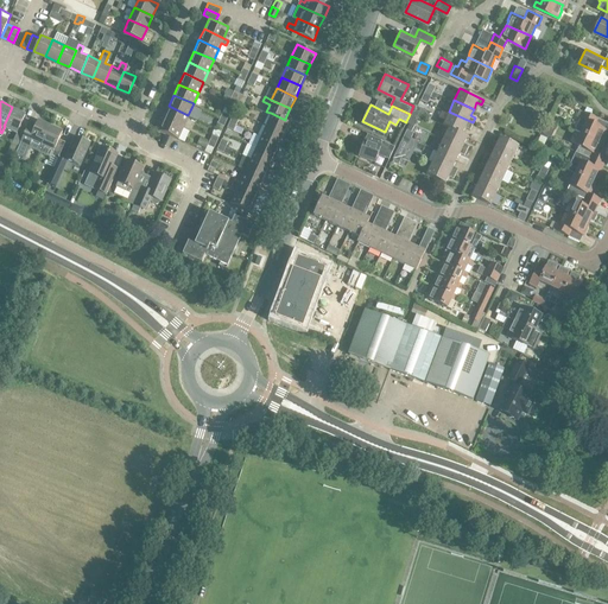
[(188,115),(169,106),(164,116),(183,126),(188,115)]
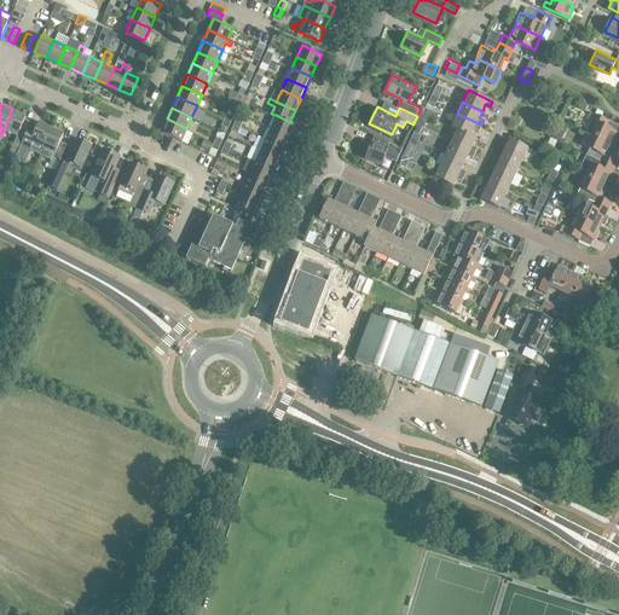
[(23,114),(12,109),(4,128),(5,128),(17,133),(23,121),(25,114),(23,114)]
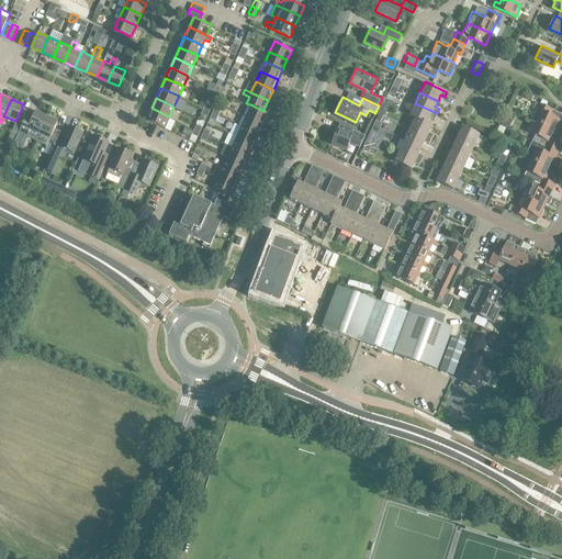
[(532,105),(536,108),(531,118),(537,121),(554,130),(557,125),(558,125),(561,119),(550,113),(552,108),(536,100),(532,105)]
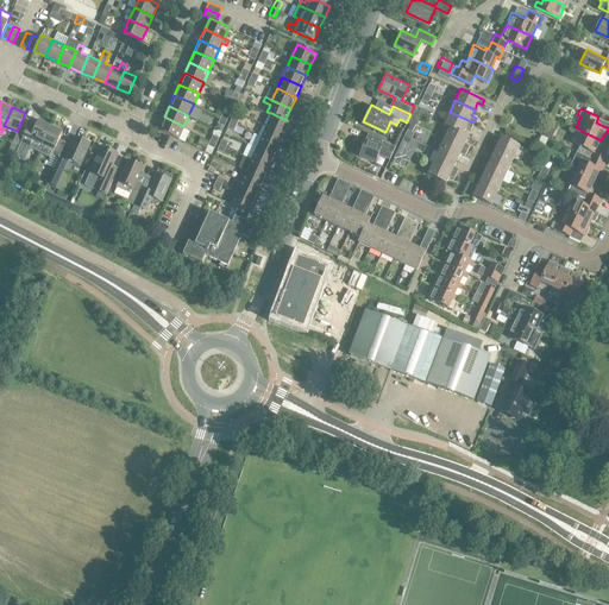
[(473,123),(450,112),(444,124),(450,126),(463,133),(463,132),(466,126),(471,128),(473,123)]
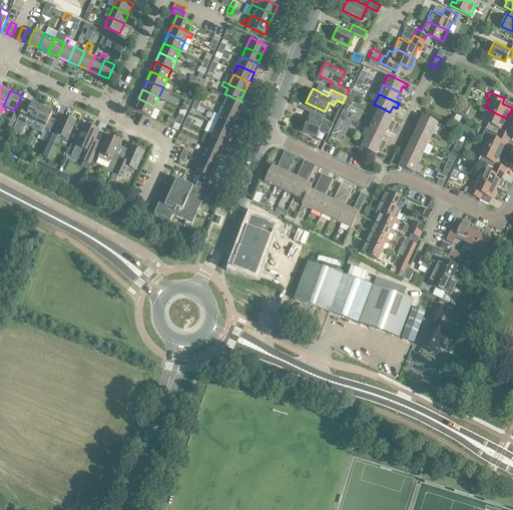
[(228,95),(224,104),(241,112),(245,102),(240,100),(240,101),(228,95)]
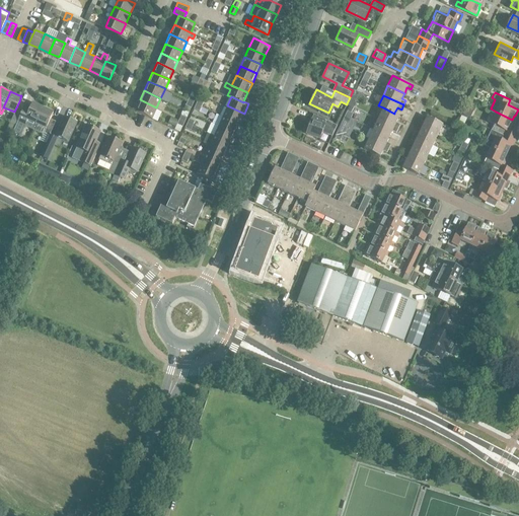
[(156,107),(140,99),(135,109),(152,118),(156,107)]
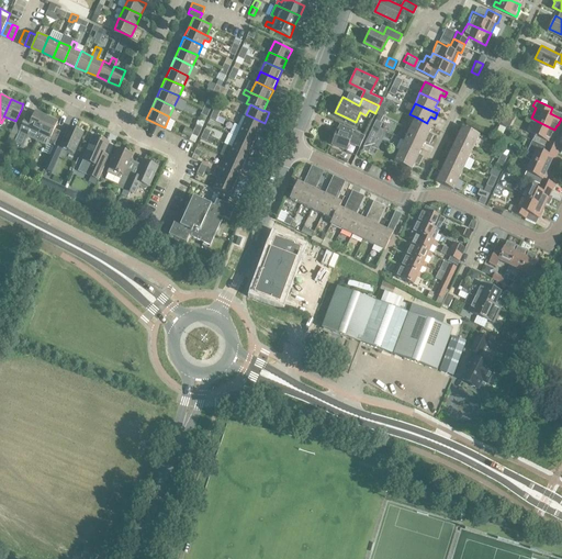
[(35,109),(32,116),(26,113),(14,141),(23,144),(27,134),(35,138),(46,114),(35,109)]
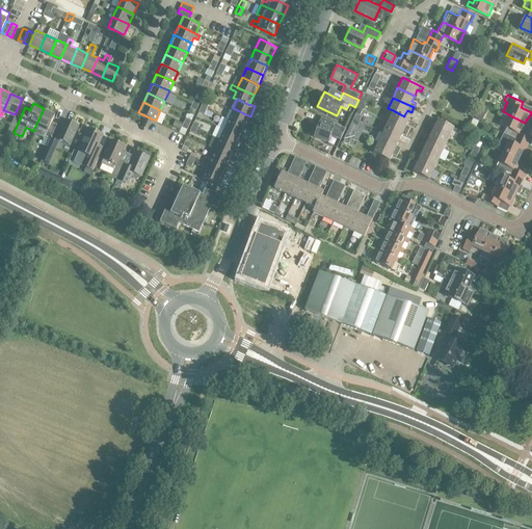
[(14,115),(14,117),(19,121),(25,108),(25,107),(20,104),(15,114),(14,115)]
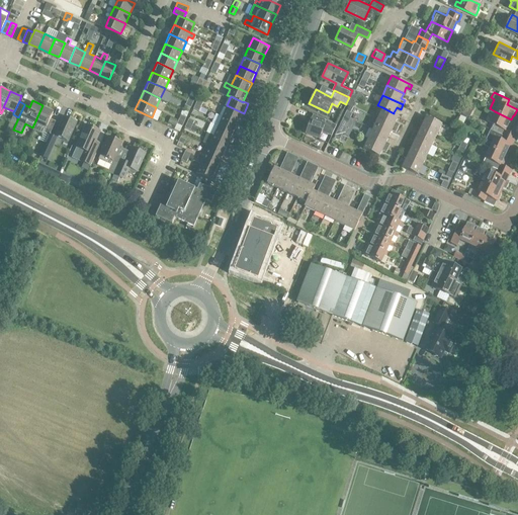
[(32,127),(32,129),(42,133),(44,131),(49,134),(55,119),(50,116),(53,109),(42,105),(32,127)]
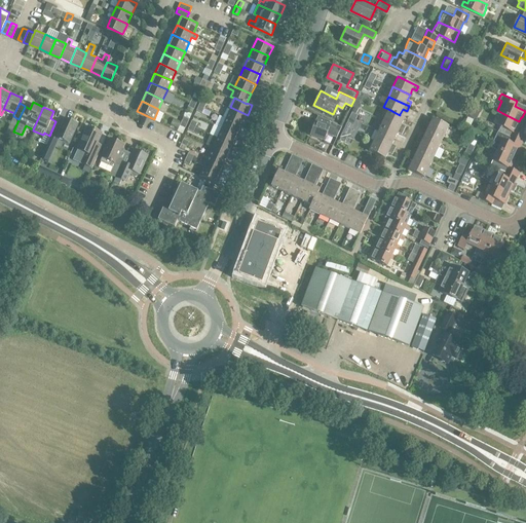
[(230,107),(226,116),(242,124),(248,115),(230,107)]
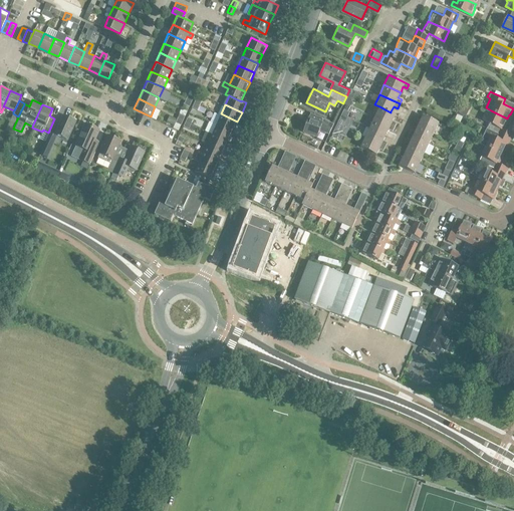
[(391,112),(379,106),(374,116),(394,125),(396,121),(393,119),(395,113),(391,111),(391,112)]
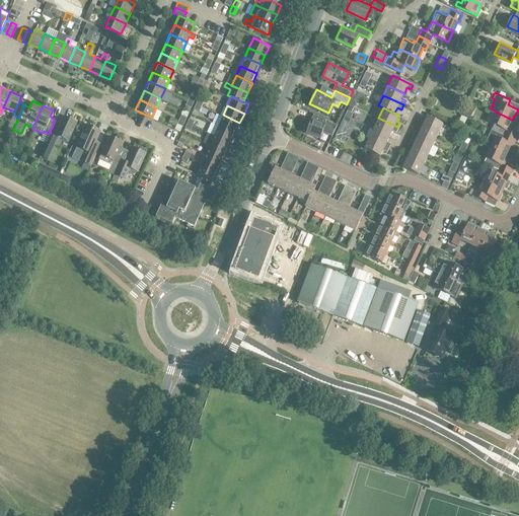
[(473,109),(467,107),(464,113),(470,116),(473,109)]
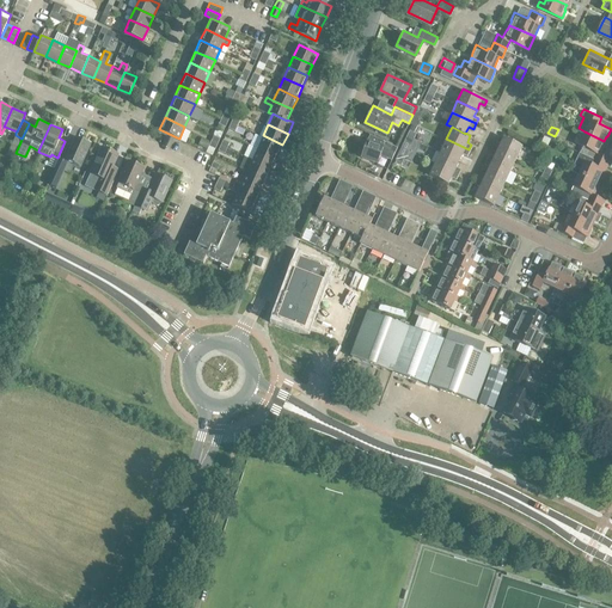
[(604,141),(585,131),(579,143),(583,146),(580,151),(607,164),(610,158),(599,153),(603,146),(601,146),(604,141)]
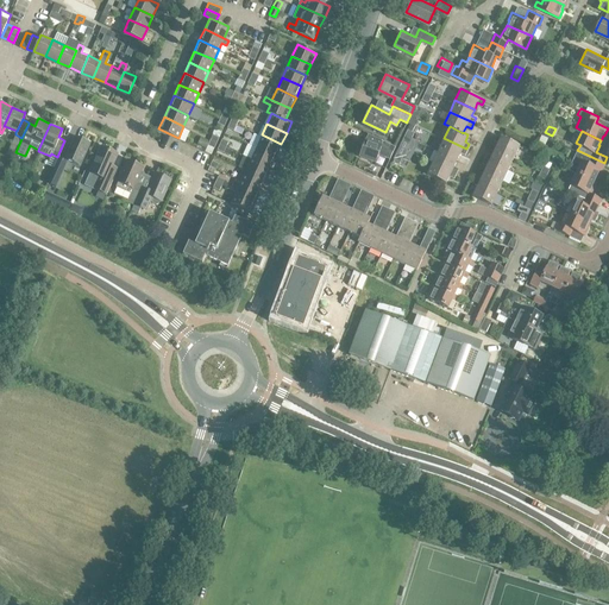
[(519,145),(501,136),(496,133),(494,139),(498,142),(495,147),(514,156),(519,145)]
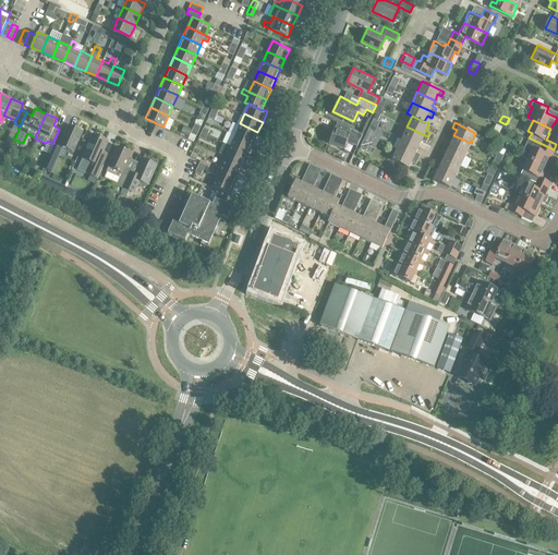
[(20,127),(14,123),(11,129),(16,132),(17,132),(19,129),(20,127)]
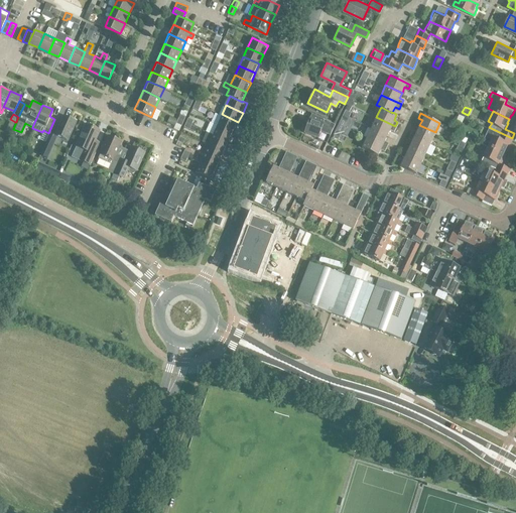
[(63,114),(55,132),(68,138),(76,119),(63,114)]
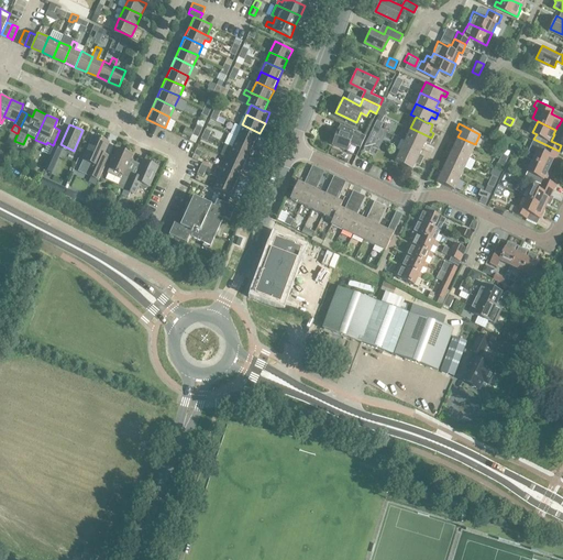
[(183,131),(190,135),(194,129),(185,124),(183,131)]
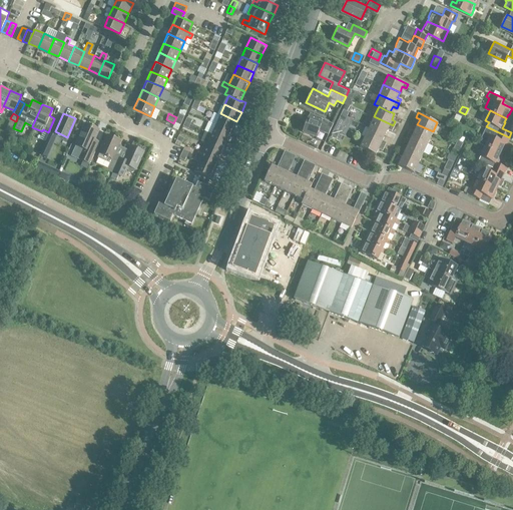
[(220,113),(215,123),(232,131),(236,121),(220,113)]
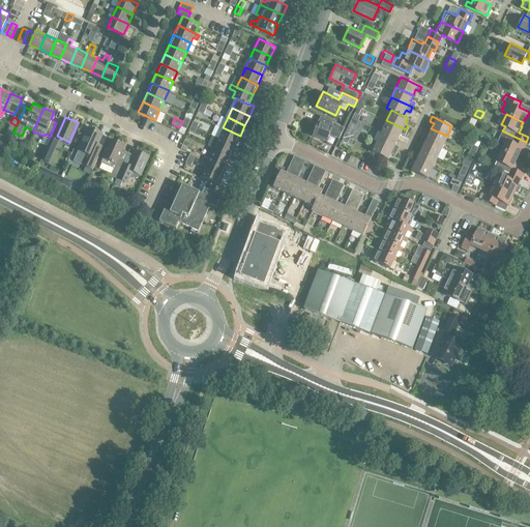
[(318,121),(316,126),(315,126),(312,127),(311,130),(312,134),(313,135),(326,140),(329,133),(339,136),(343,125),(339,124),(326,119),(325,123),(318,121)]
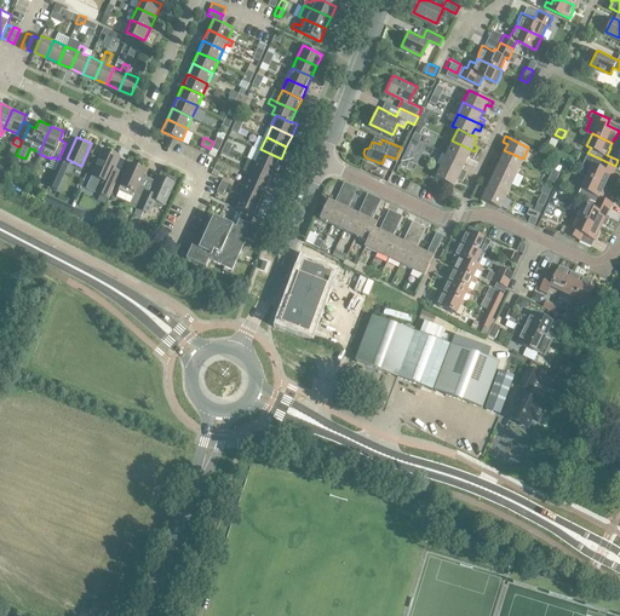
[(452,140),(446,153),(465,161),(469,154),(472,156),(475,151),(452,140)]
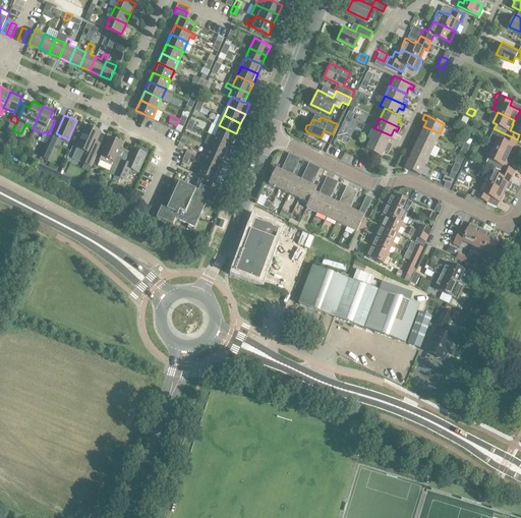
[(99,130),(87,125),(78,144),(85,147),(80,159),(84,161),(91,163),(91,164),(97,151),(100,144),(95,140),(99,130)]
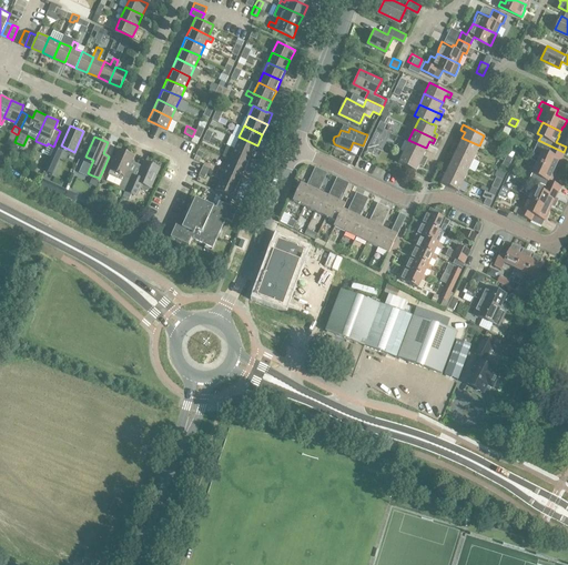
[(257,145),(239,137),(234,147),(253,155),(257,145)]
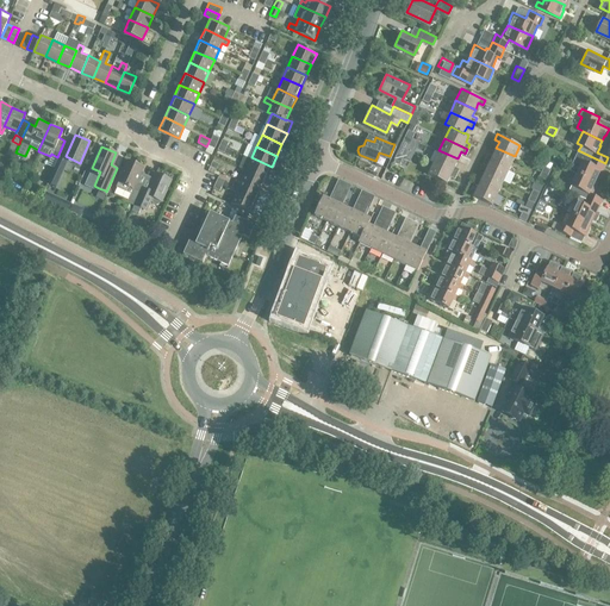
[(487,152),(485,157),(509,168),(515,156),(496,148),(493,155),(487,152)]
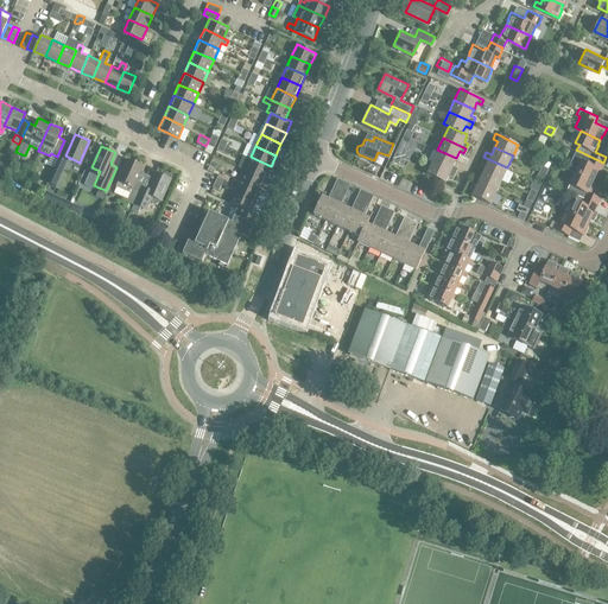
[(437,150),(432,161),(455,172),(457,166),(454,164),(456,158),(437,150)]
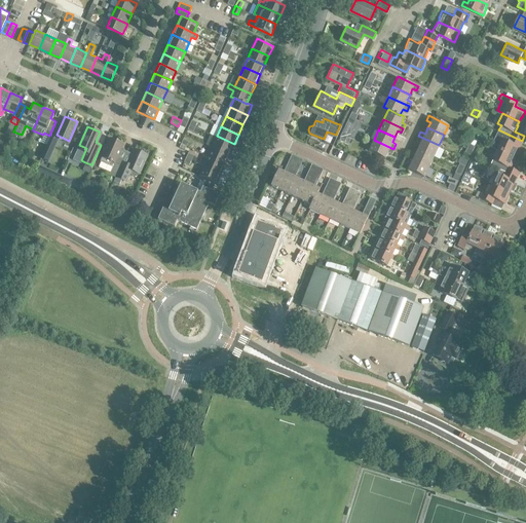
[(498,129),(491,145),(497,148),(514,156),(516,152),(517,152),(522,141),(498,129)]
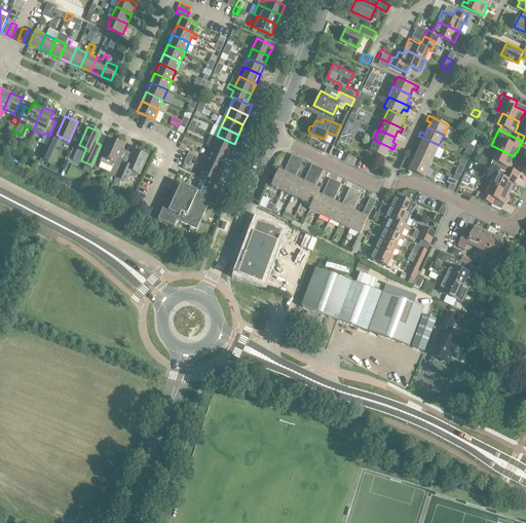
[(50,135),(49,136),(40,157),(47,160),(58,138),(50,135)]
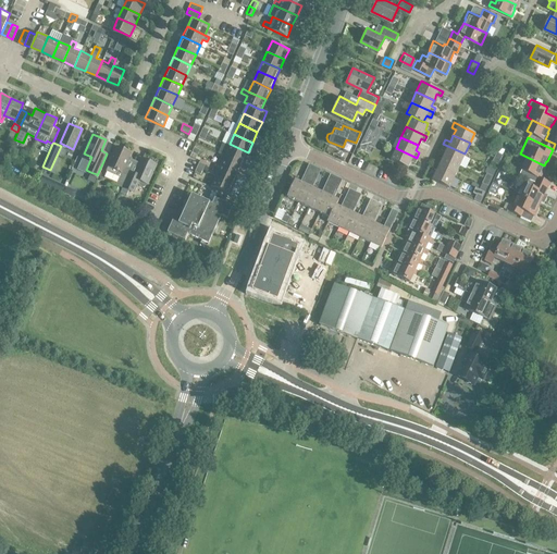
[(230,144),(225,155),(244,162),(248,152),(230,144)]
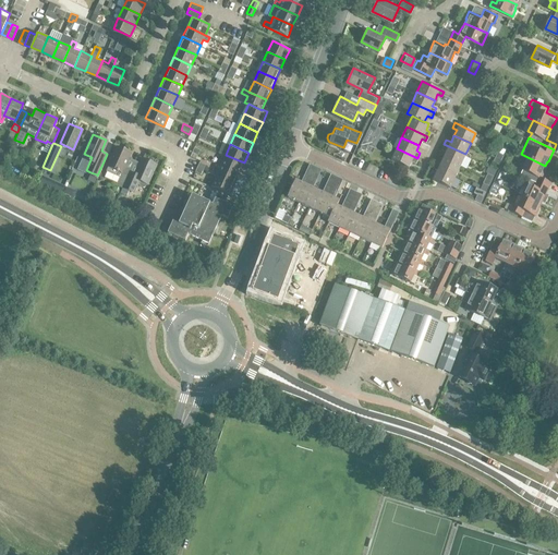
[(465,154),(444,144),(441,148),(446,151),(444,157),(460,165),(465,154)]
